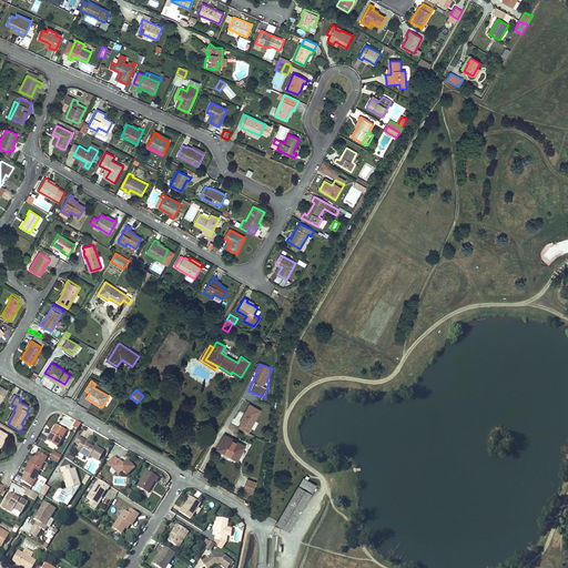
[(235,416),(240,418),(247,404),(243,402),(235,416)]
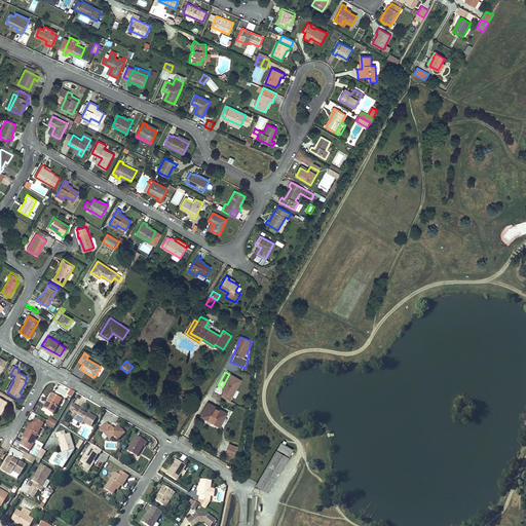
[(229,374),(222,387),(230,392),(237,379),(237,378),(229,374)]
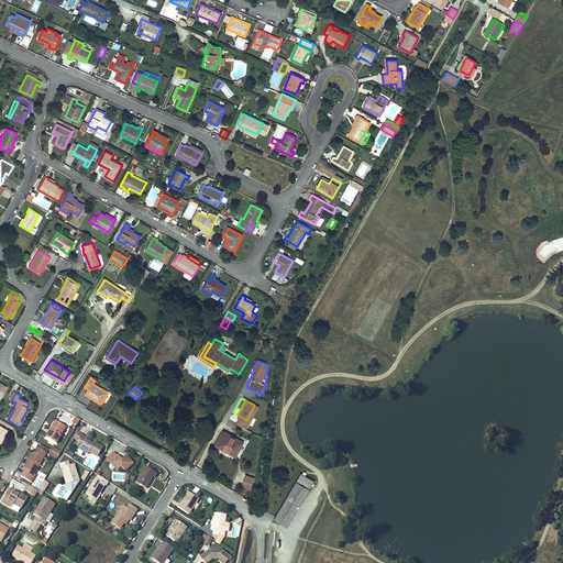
[(72,418),(66,416),(67,415),(62,411),(59,418),(69,422),(72,418)]
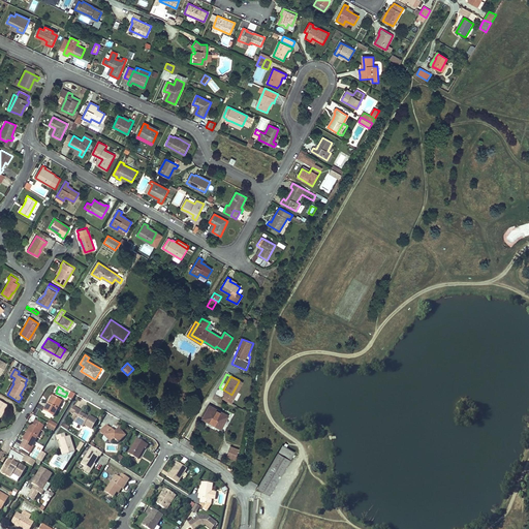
[(49,407),(48,406),(42,413),(53,419),(62,404),(54,399),(49,407)]
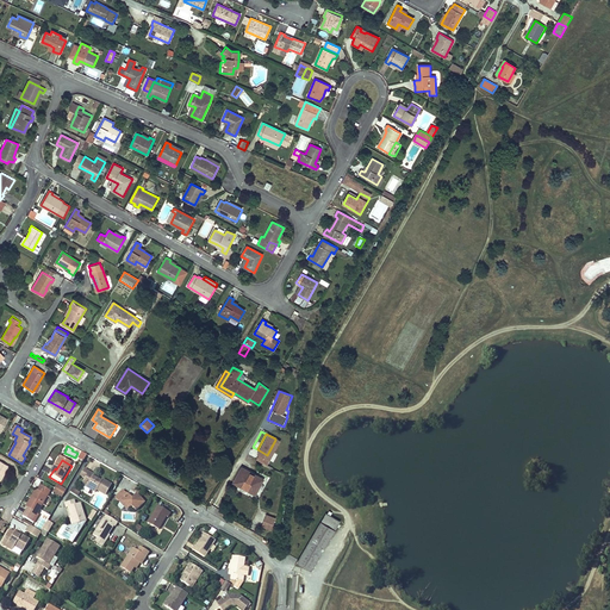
[(242,467),(235,483),(255,493),(263,479),(242,467)]
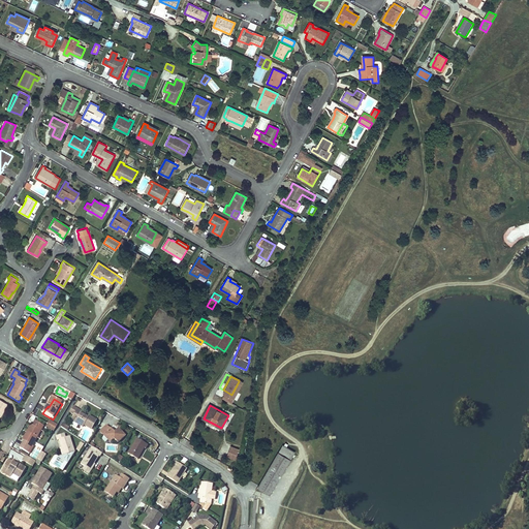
[(78,412),(74,417),(72,422),(76,424),(74,426),(83,430),(84,428),(91,433),(96,424),(88,419),(87,421),(81,416),(82,414),(78,412)]
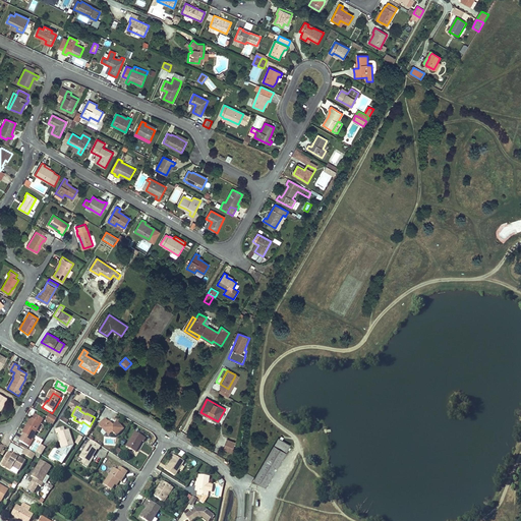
[(27,428),(22,437),(18,444),(29,449),(33,443),(31,442),(43,422),(34,417),(32,421),(31,420),(25,427),(27,428)]
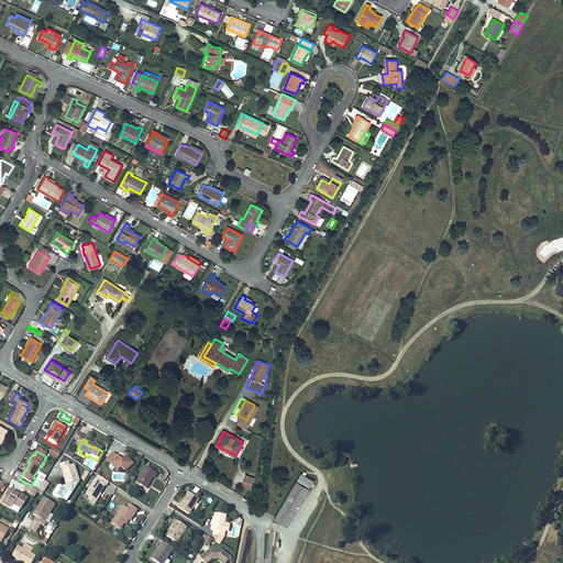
[(106,463),(116,472),(119,472),(121,471),(125,474),(133,467),(125,460),(122,463),(120,463),(120,461),(118,459),(117,460),(113,456),(106,463)]
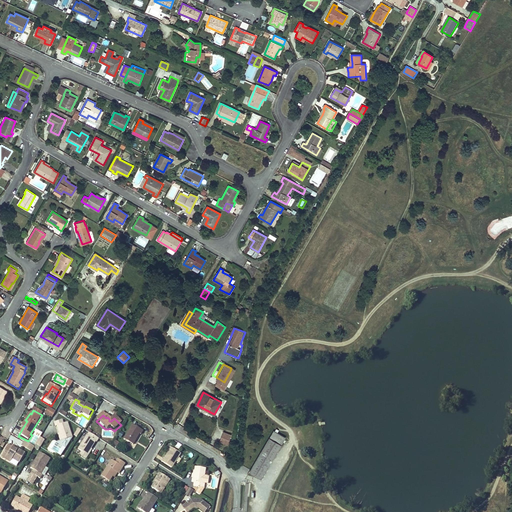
[(61,423),(53,425),(54,429),(56,429),(61,444),(68,441),(71,440),(66,426),(63,427),(61,423)]
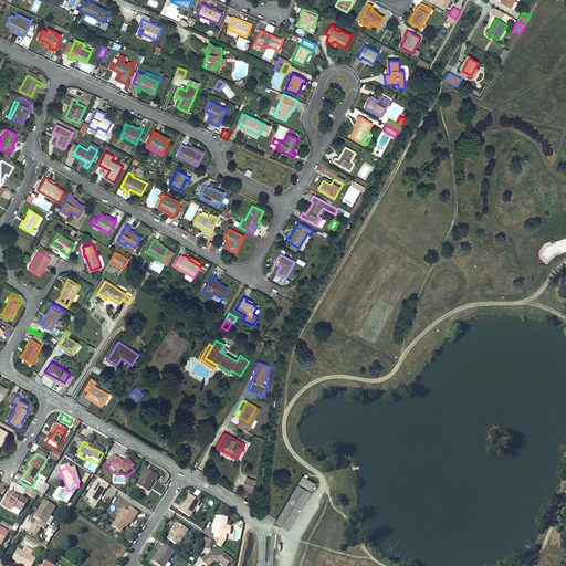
[(146,472),(137,489),(146,494),(154,482),(155,483),(157,479),(146,472)]
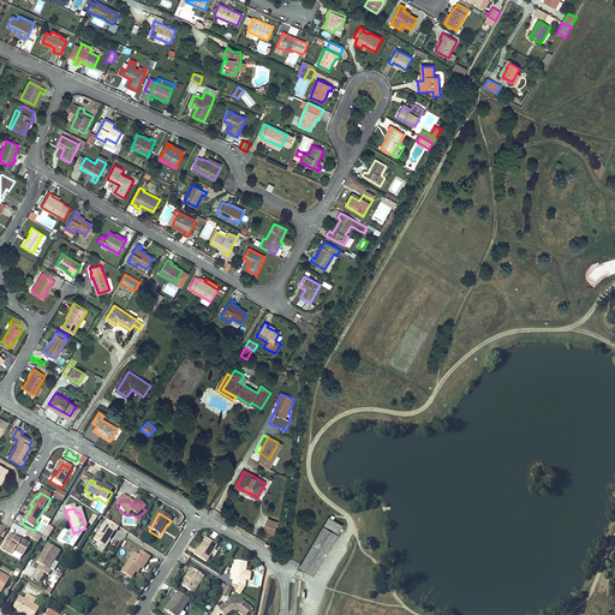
[(329,518),(300,567),(314,574),(342,526),(329,518)]
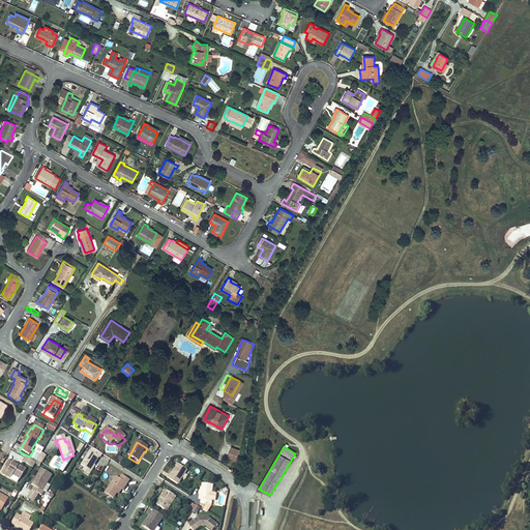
[(228,458),(236,461),(240,450),(231,447),(228,458)]
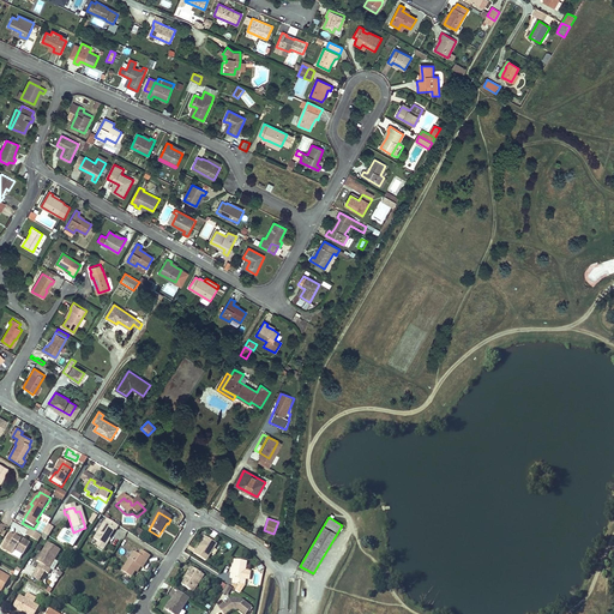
[(94,541),(97,543),(108,524),(106,522),(94,541)]
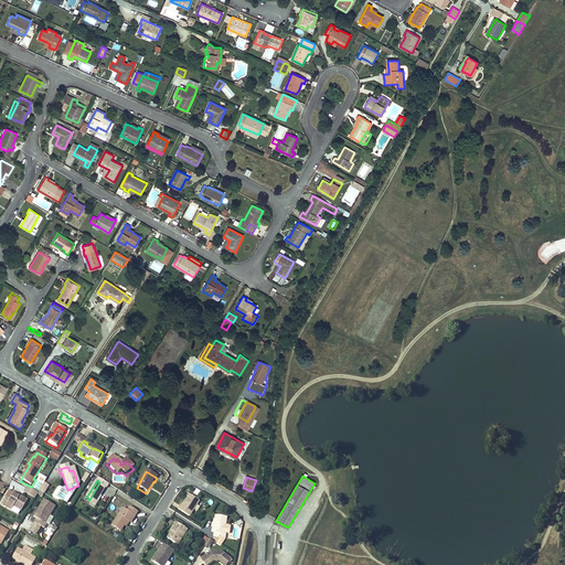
[(99,482),(89,500),(97,505),(102,498),(100,497),(105,489),(106,490),(108,487),(99,482)]
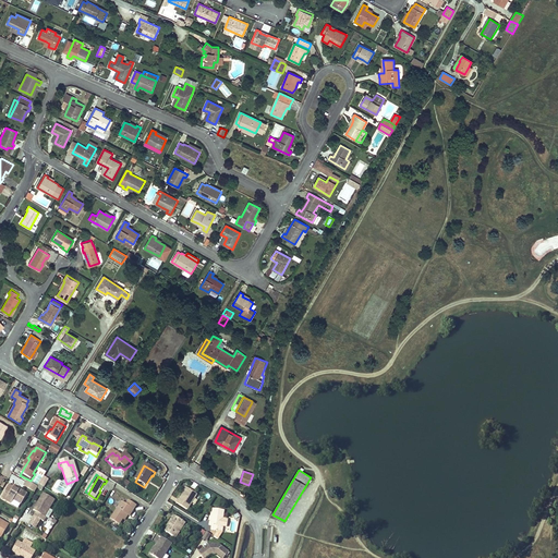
[(49,482),(44,478),(38,487),(38,488),(44,492),(49,482)]
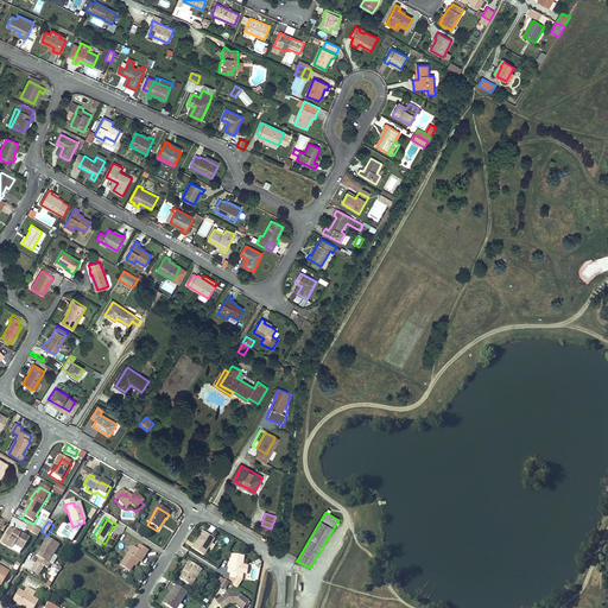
[(8,542),(6,546),(12,550),(14,546),(23,551),(30,540),(21,534),(20,536),(14,532),(13,533),(10,531),(4,539),(6,540),(8,542)]
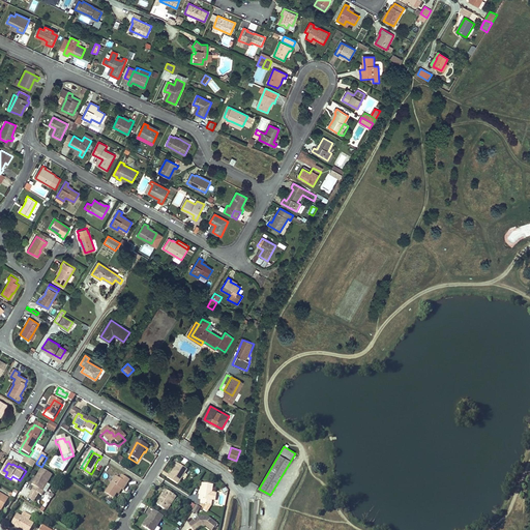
[(178,486),(187,471),(177,464),(174,469),(171,475),(170,474),(168,478),(178,486)]
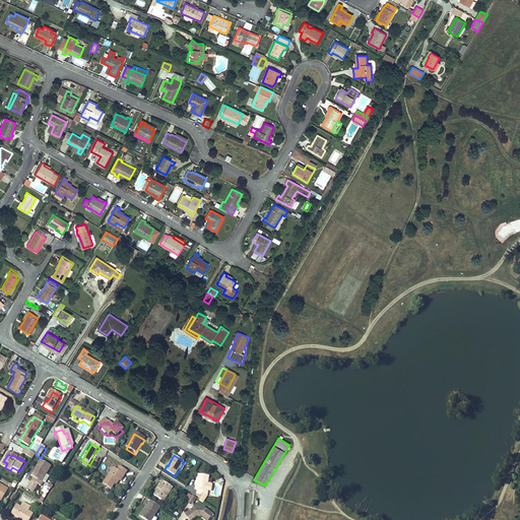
[(41,482),(50,467),(40,461),(30,477),(34,478),(31,482),(40,488),(43,483),(41,482)]
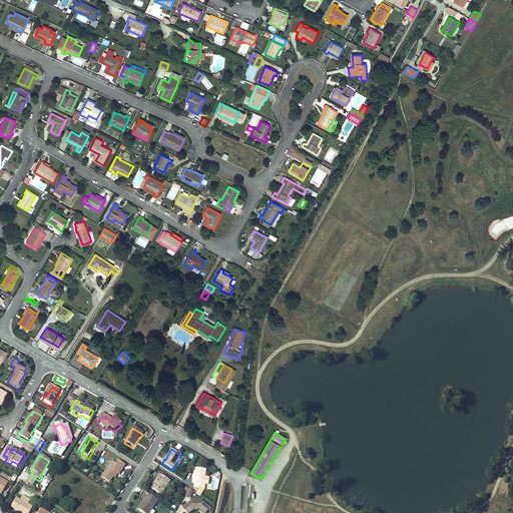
[(109,484),(112,479),(115,475),(117,476),(119,477),(124,468),(117,463),(115,466),(111,464),(101,479),(109,484)]
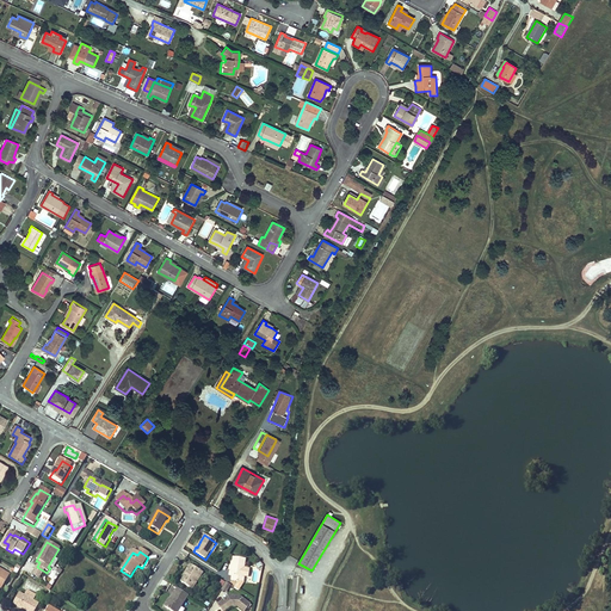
[(235,559),(234,565),(233,567),(233,572),(232,575),(230,580),(239,582),(244,584),(245,578),(244,578),(246,569),(247,560),(238,559),(235,559)]
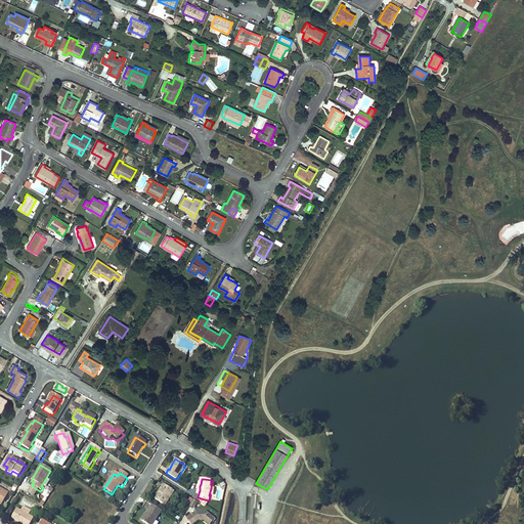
[(162,490),(159,495),(156,500),(165,506),(174,492),(163,485),(161,489),(162,490)]
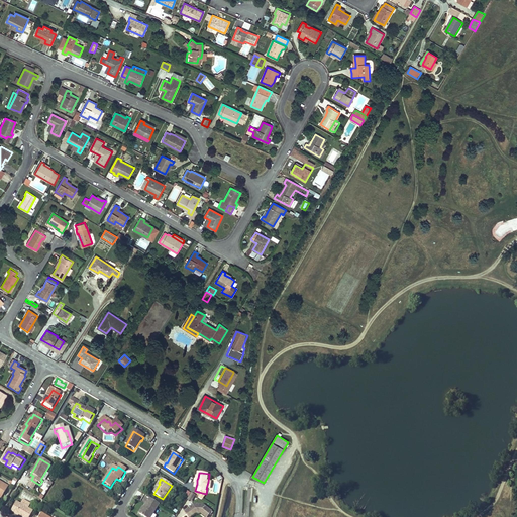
[(0,499),(1,500),(8,487),(0,482),(0,499)]
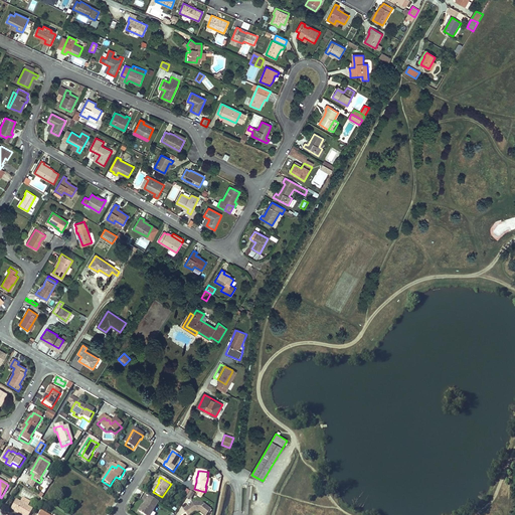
[(20,495),(32,500),(34,494),(22,489),(20,495)]
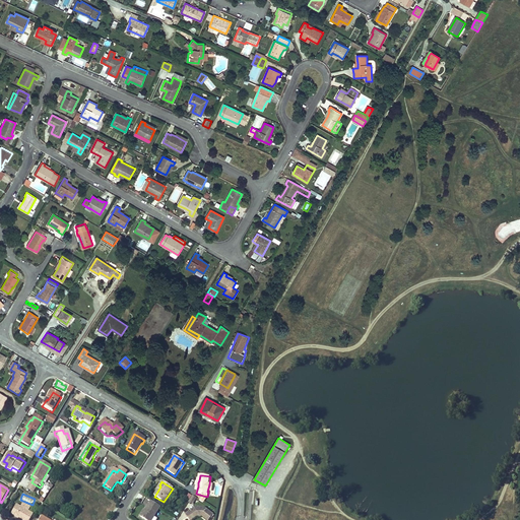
[(144,519),(152,519),(160,508),(151,502),(145,511),(141,518),(144,519)]
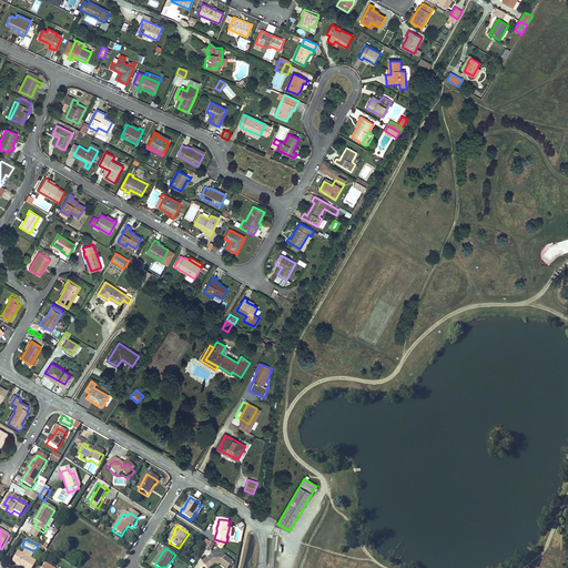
[(24,551),(21,556),(30,561),(32,556),(24,551)]
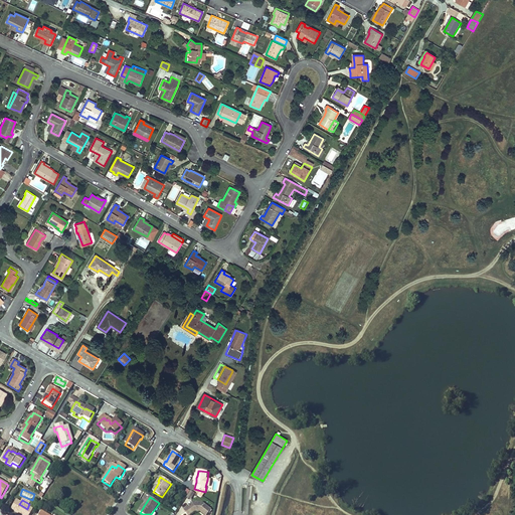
[(16,502),(11,511),(17,514),(30,514),(32,512),(27,509),(19,504),(16,502)]
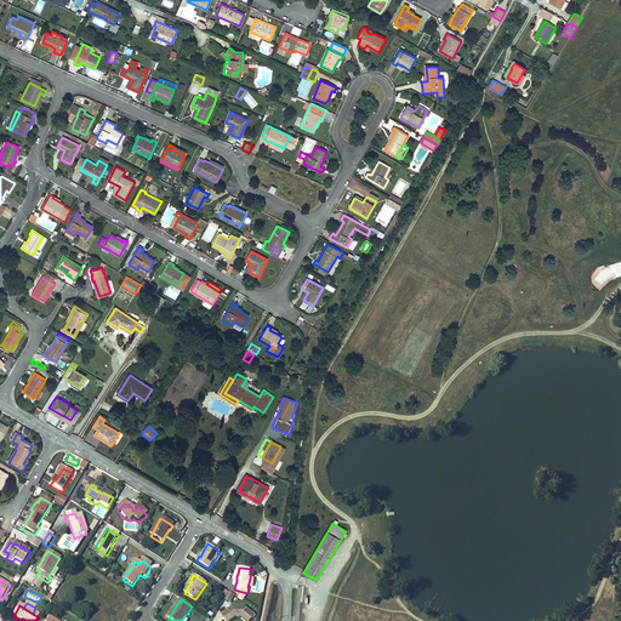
[(245,620),(248,620),(254,614),(245,607),(233,607),(221,615),(224,620),(231,620),(237,617),(240,617),(245,620)]
